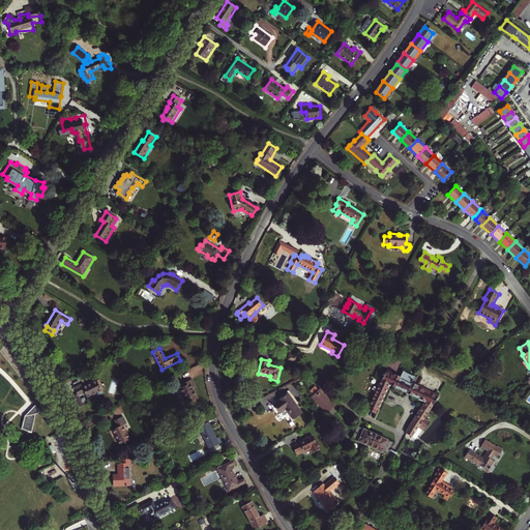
[(407,393),(412,383),(411,382),(413,379),(414,379),(415,377),(413,375),(412,376),(405,372),(406,372),(403,371),(400,377),(395,375),(394,376),(385,372),(381,381),(388,384),(389,384),(407,393)]
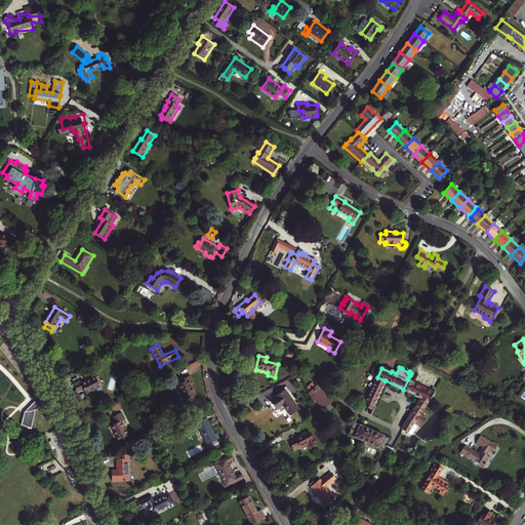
[(102,387),(98,381),(96,376),(82,384),(81,380),(74,385),(77,391),(72,394),(77,404),(83,401),(78,392),(85,389),(87,394),(102,387)]
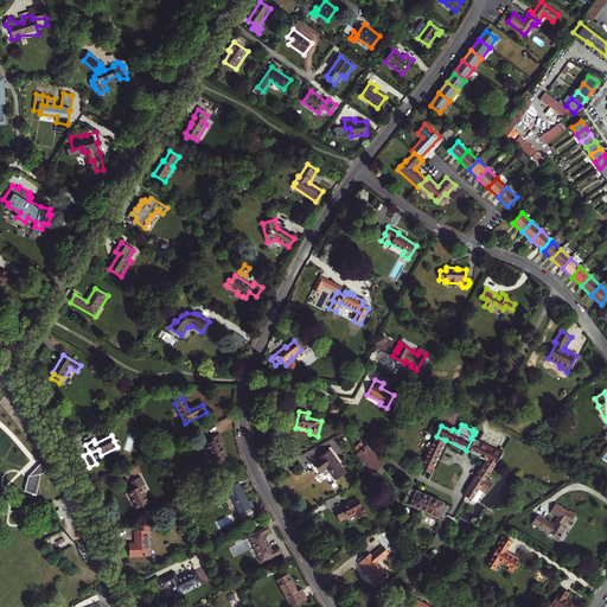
[(212,442),(206,445),(215,462),(228,455),(222,445),(224,443),(219,435),(210,440),(212,442)]
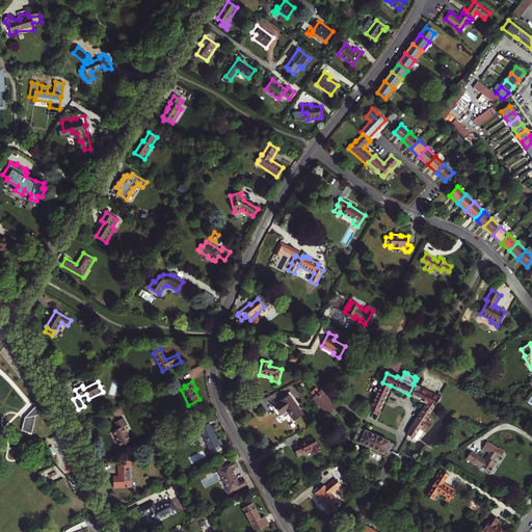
[(390,386),(382,382),(371,406),(378,410),(390,386)]
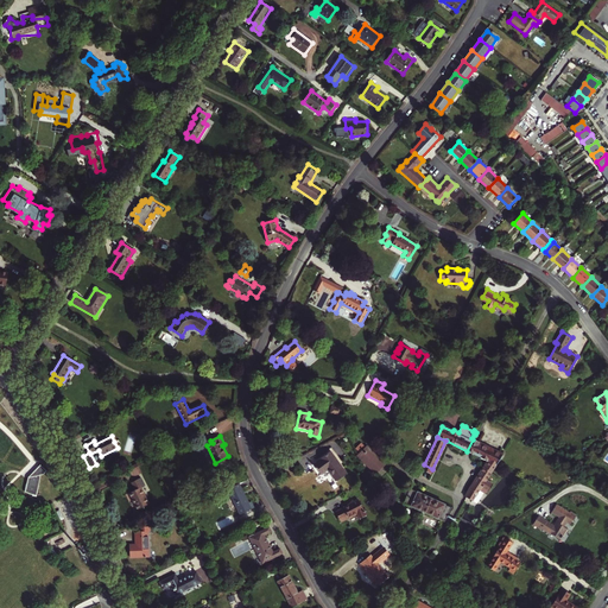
[(473,439),(467,451),(470,453),(472,454),(477,441),(475,441),(473,439)]
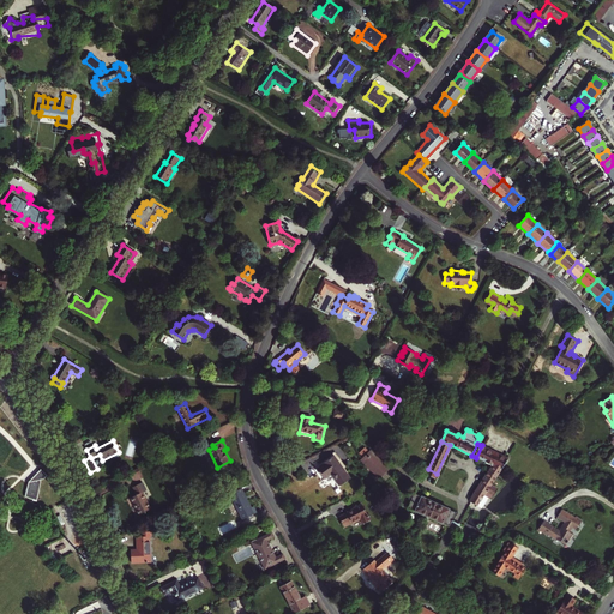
[(482,445),(476,458),(493,465),(488,473),(488,474),(495,477),(501,470),(507,461),(482,449),(483,446),(482,445)]
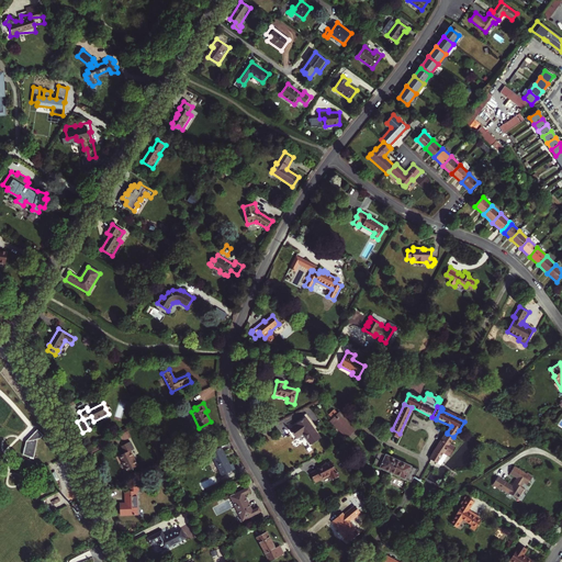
[(335,423),(348,437),(356,430),(343,416),(335,423)]
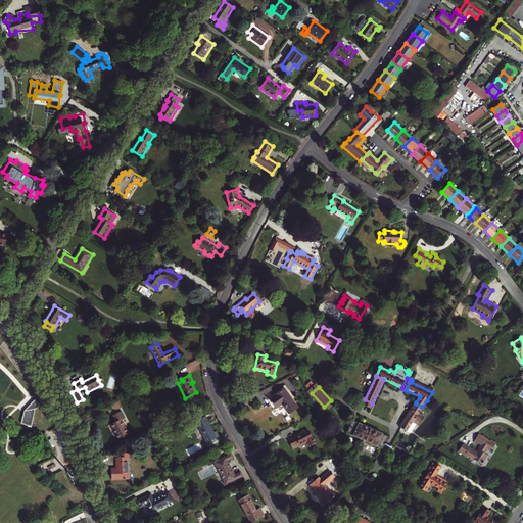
[(298,408),(285,388),(271,398),(273,401),(272,402),(273,405),(274,403),(277,408),(282,405),(289,414),(298,408)]
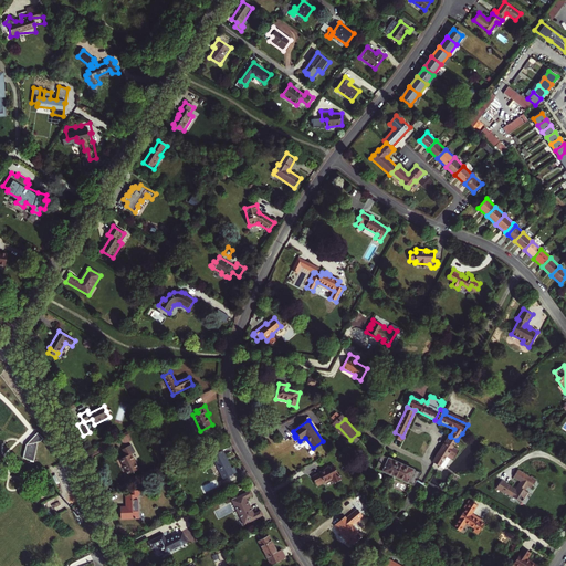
[(43,439),(38,432),(27,444),(22,458),(29,460),(34,461),(38,444),(38,443),(40,442),(43,439)]
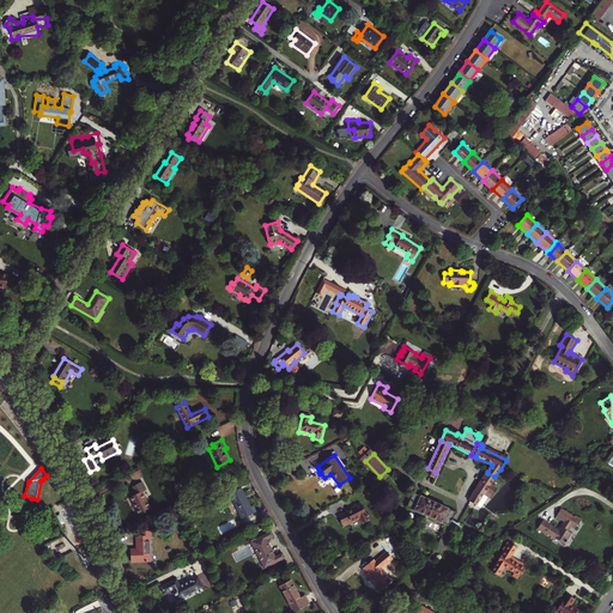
[(473,495),(469,502),(477,505),(484,495),(489,498),(490,497),(491,496),(492,496),(497,487),(490,484),(493,479),(495,477),(487,473),(487,472),(474,491),(473,495)]
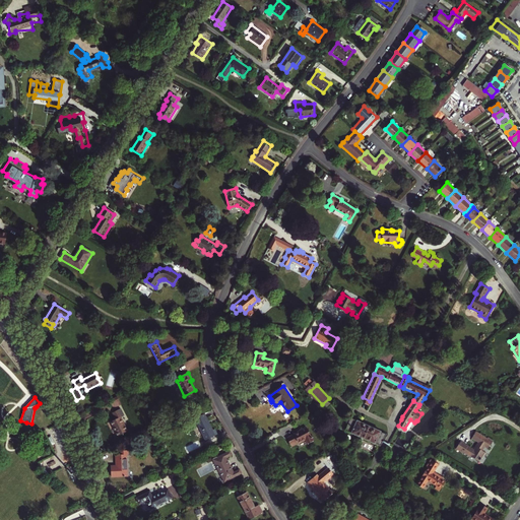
[(116,419),(111,423),(118,437),(128,432),(122,417),(124,416),(121,409),(113,413),(116,419)]
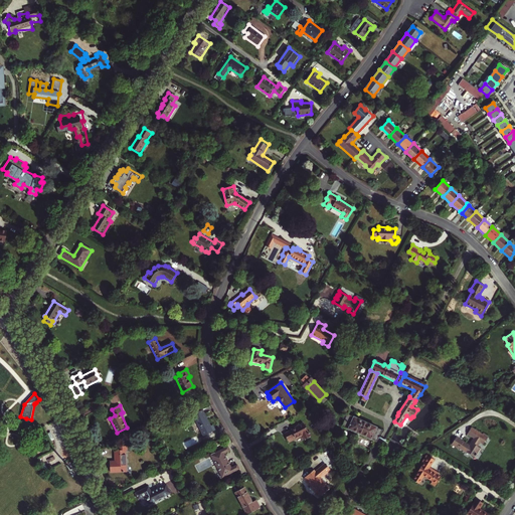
[(203,437),(215,431),(213,424),(210,426),(202,409),(192,414),(203,437)]
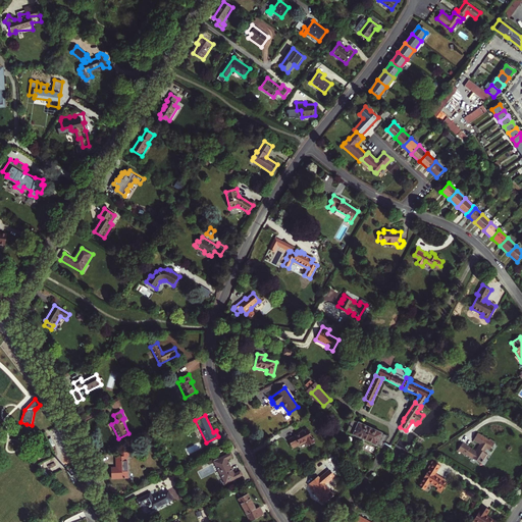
[(363,434),(367,426),(352,419),(347,431),(362,438),(364,434),(363,434)]
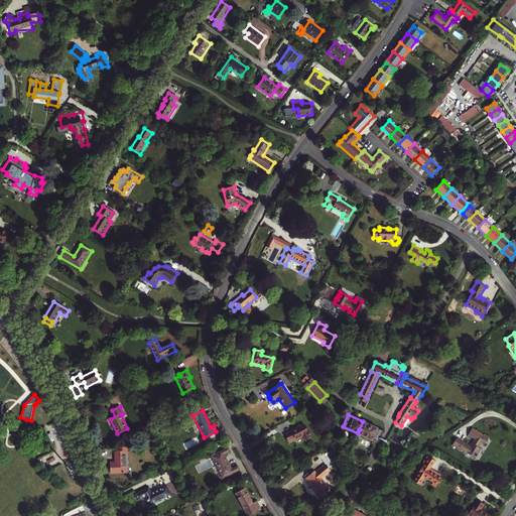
[(360,429),(358,433),(377,442),(383,430),(363,421),(359,429),(360,429)]
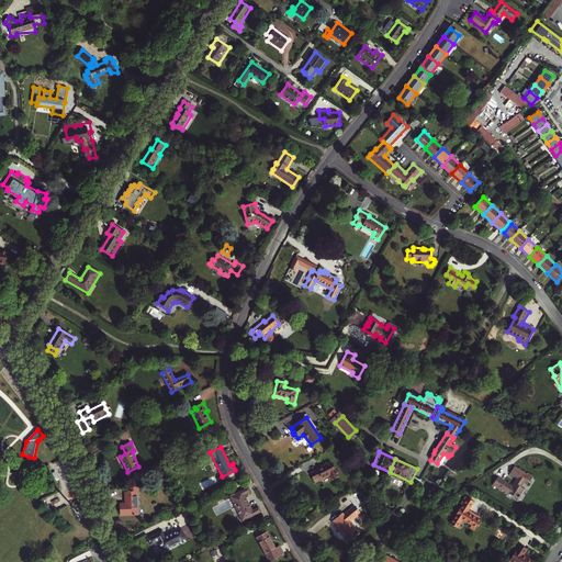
[(339,476),(332,461),(317,469),(317,470),(311,473),(314,480),(322,476),(323,479),(329,475),(333,480),(339,476)]
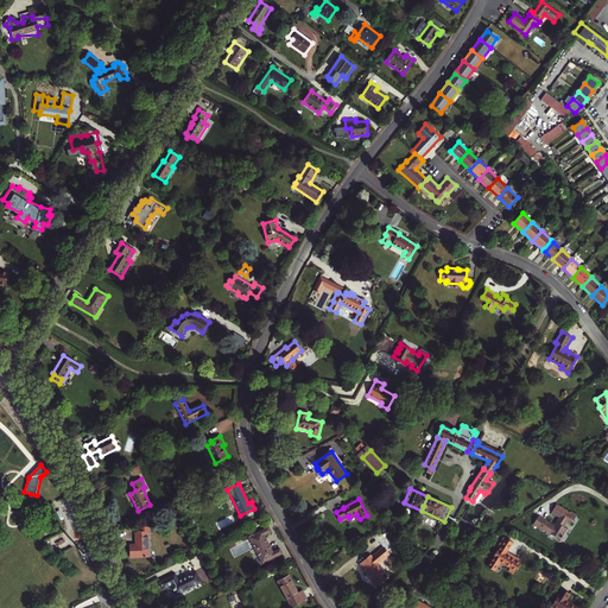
[(538,515),(532,525),(540,530),(542,529),(561,540),(568,529),(564,526),(567,521),(570,524),(576,515),(570,512),(569,512),(556,504),(551,512),(559,517),(553,525),(538,515)]
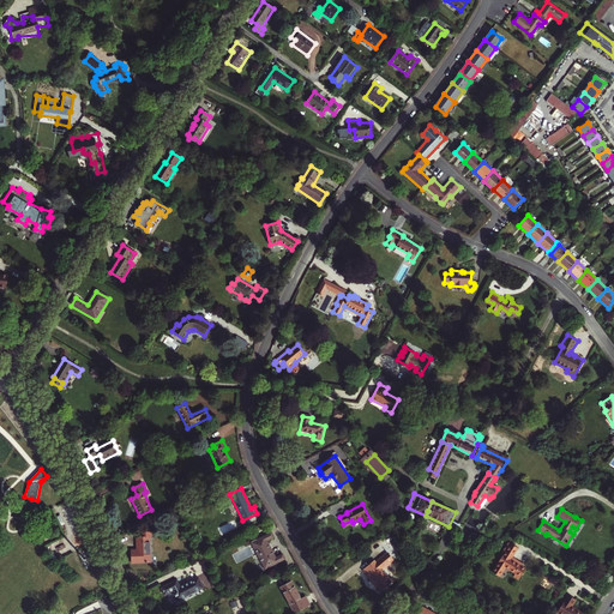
[(131,558),(132,563),(151,561),(149,536),(152,536),(152,531),(145,531),(140,535),(140,536),(137,537),(137,542),(140,542),(142,549),(131,551),(131,554),(130,555),(131,558)]
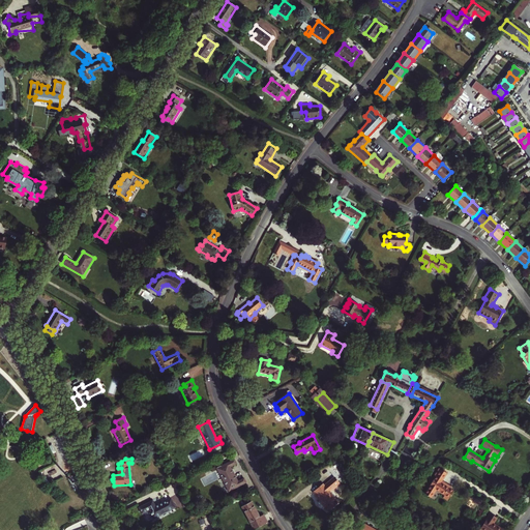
[(236,464),(234,460),(217,468),(229,492),(246,482),(244,478),(238,481),(231,467),(236,464)]
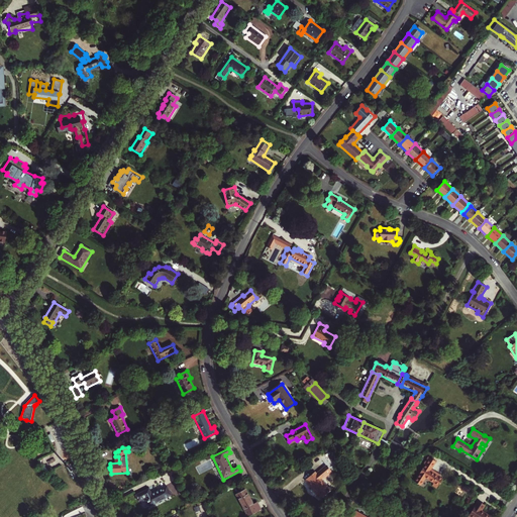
[(413,458),(409,454),(404,458),(407,462),(413,458)]
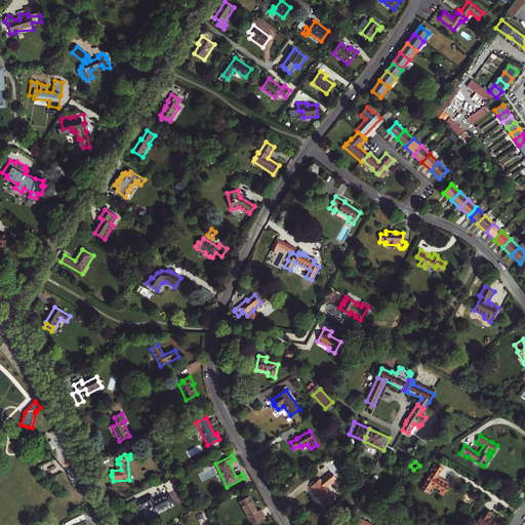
[(420,489),(427,493),(432,485),(440,490),(445,493),(449,486),(446,484),(447,482),(438,476),(442,469),(434,463),(430,471),(431,472),(420,489)]
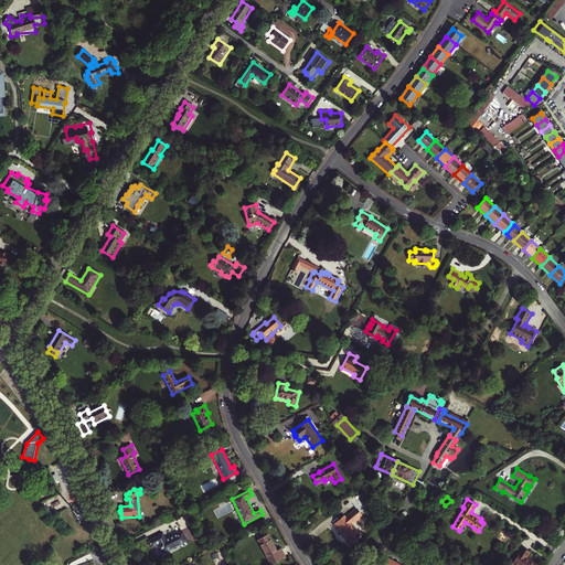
[(344,515),(334,523),(340,530),(341,529),(348,536),(347,537),(351,543),(361,534),(351,523),(362,513),(356,508),(345,516),(344,515)]
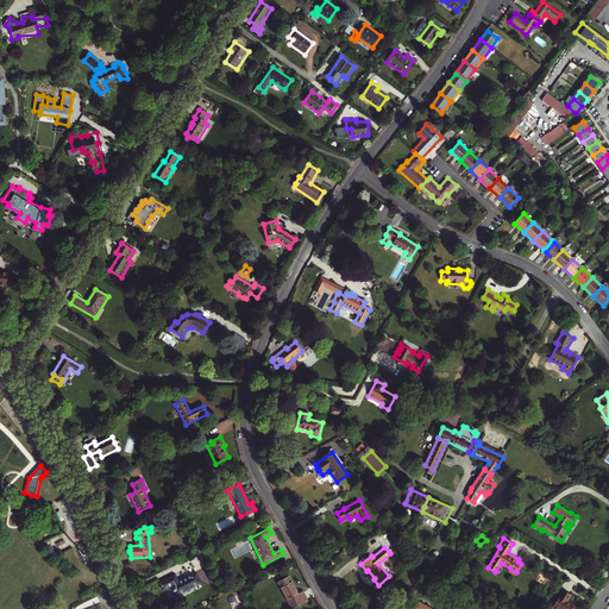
[(171,585),(176,596),(201,583),(196,572),(179,582),(176,575),(161,583),(164,590),(171,585)]
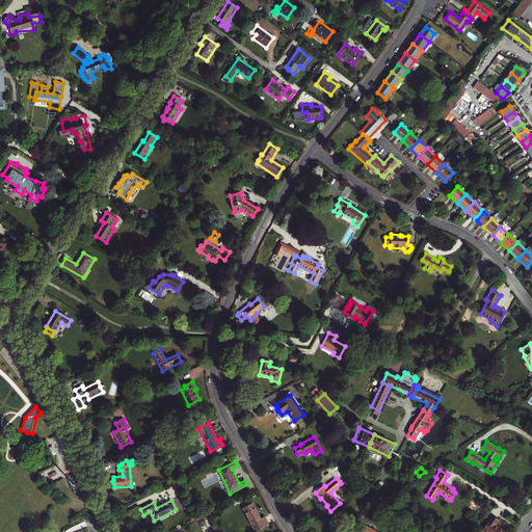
[(256,531),(268,524),(265,516),(261,519),(253,504),(243,509),(256,531)]
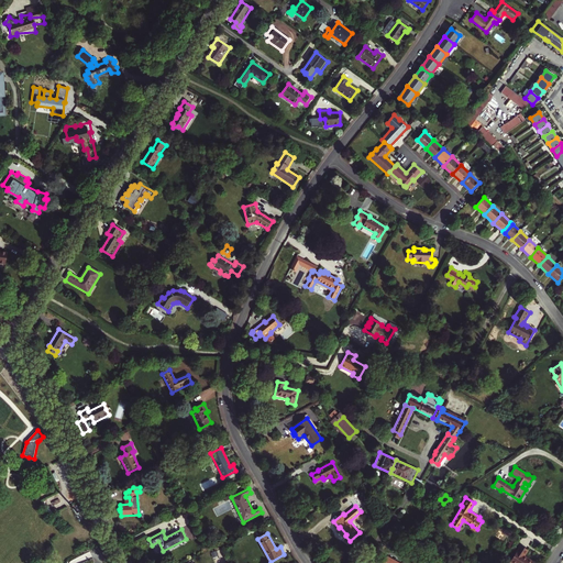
[(536,562),(539,559),(522,548),(514,561),(514,560),(510,562),(527,562),(528,562),(530,562),(536,562)]
